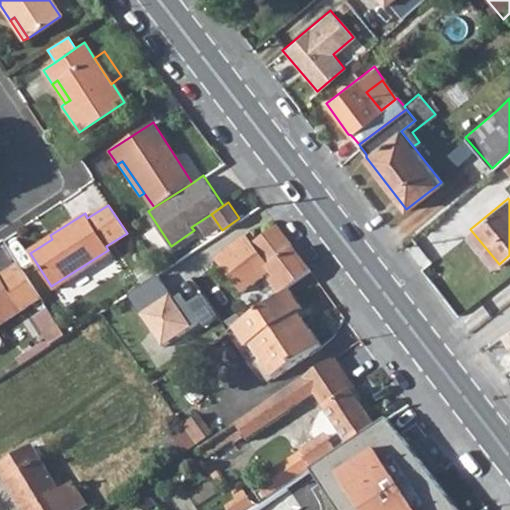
[(273,224),(251,243),(243,234),(213,258),(239,292),(268,269),(273,276),(284,289),(308,269),(273,224)]
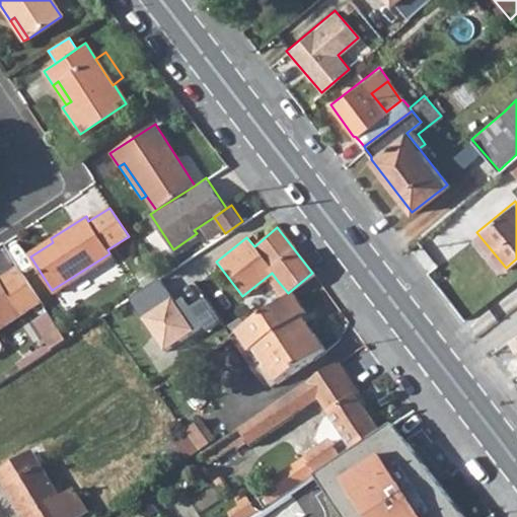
[(27,252),(30,256),(53,242),(51,238),(27,252)]
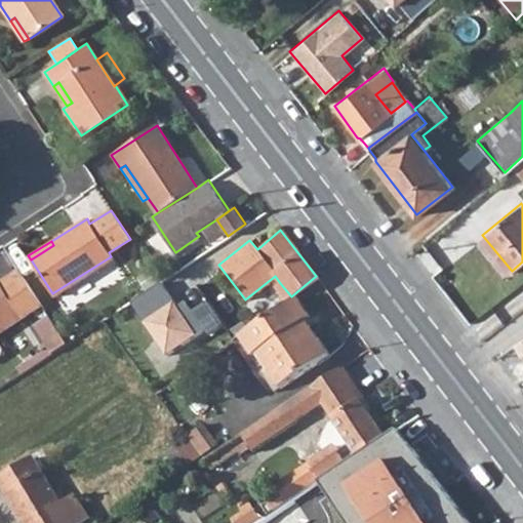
[(187,263),(161,279),(170,293),(196,277),(187,263)]
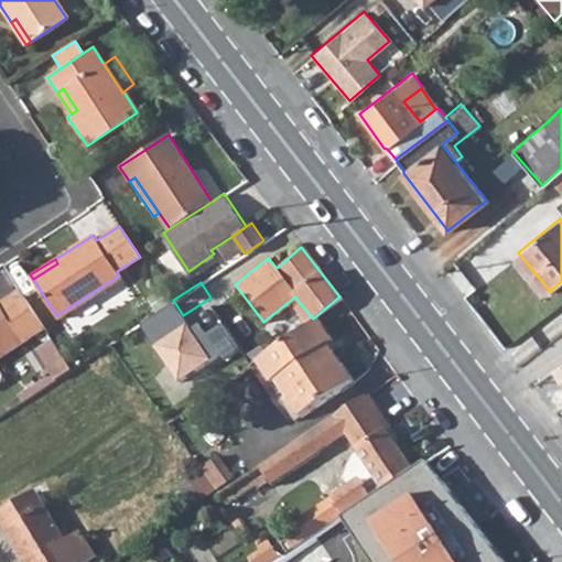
[(0,379),(1,374),(0,371),(0,355),(44,325),(20,288),(0,301),(0,379)]
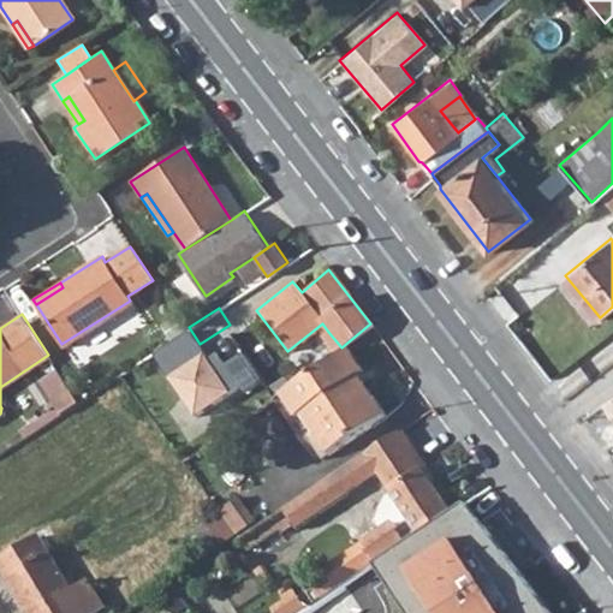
[(328,332),(323,337),(335,352),(341,347),(328,332)]
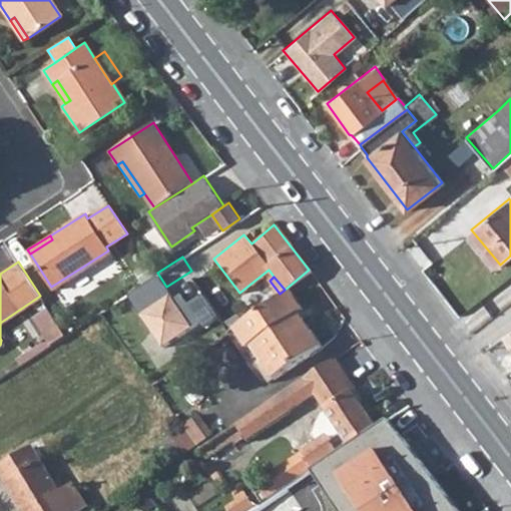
[(233,328),(246,348),(256,361),(253,363),(267,382),(273,378),(320,346),(298,312),(303,309),(290,289),(233,328)]
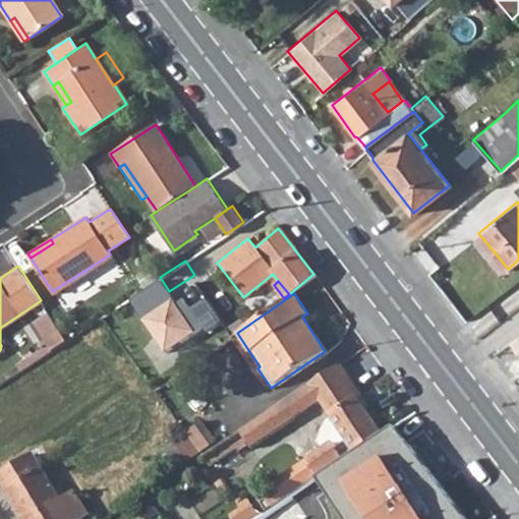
[(172,302),(143,323),(164,358),(195,337),(172,302)]
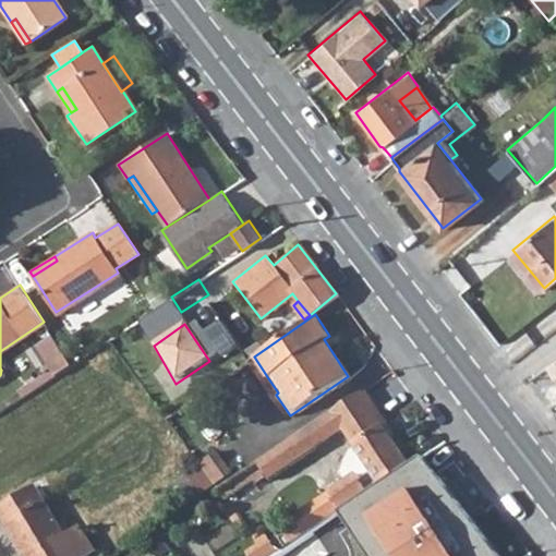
[(76,359),(86,353),(83,348),(74,354),(76,359)]
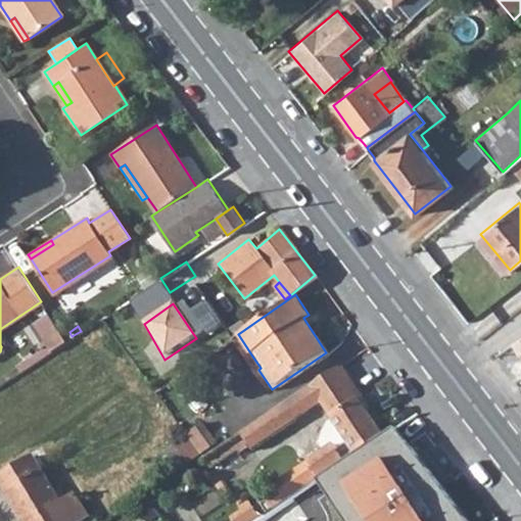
[(47,339),(53,349),(66,340),(59,329),(47,339)]
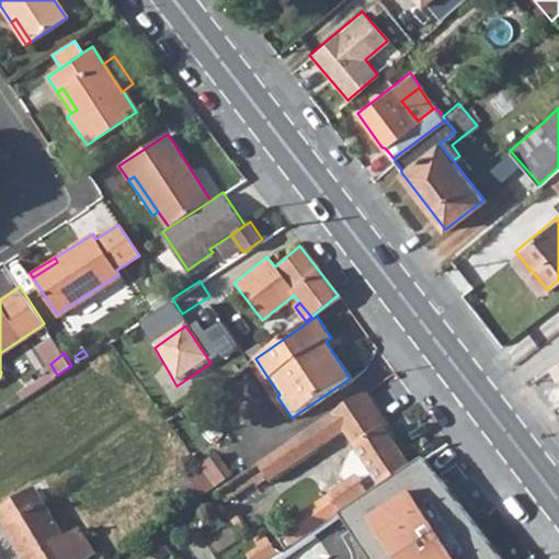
[(248,364),(274,399),(277,397),(280,395),(270,380),(255,358),(248,364)]
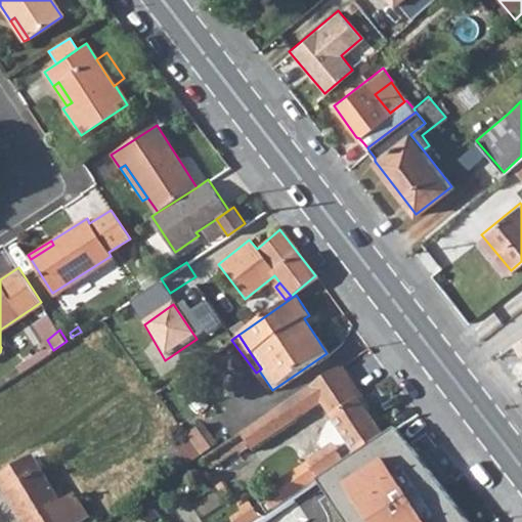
[(308,384),(319,401),(347,383),(352,380),(340,362),(308,384)]
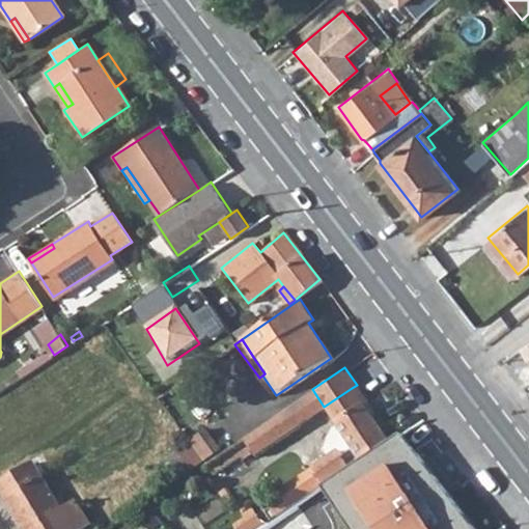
[(324,407),(353,449),(343,455),(338,449),(313,466),(325,482),(389,440),(352,388),(324,407)]
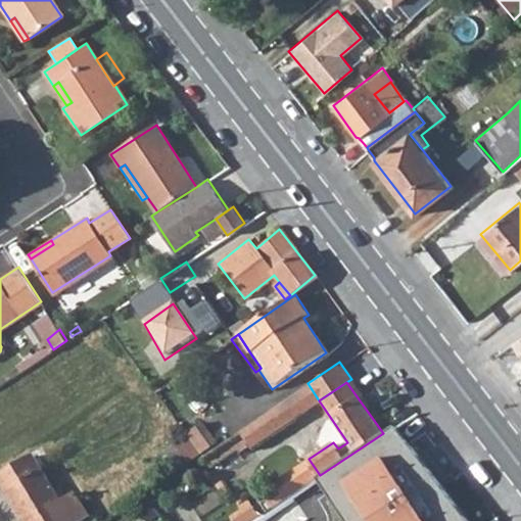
[(240,428),(251,446),(295,417),(283,400),(240,428)]
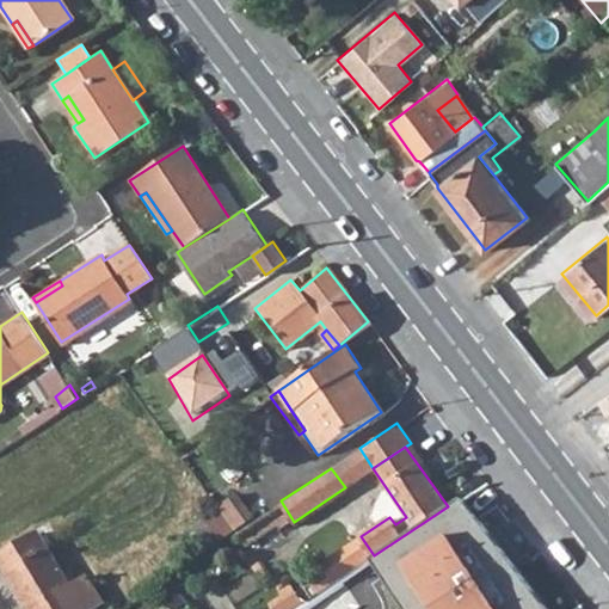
[(216,505),(233,529),(252,517),(234,493),(216,505)]
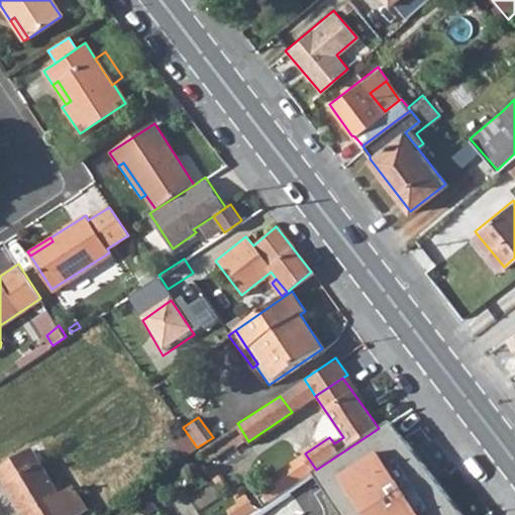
[(456,514),(391,424),(315,478),(339,514),(456,514)]
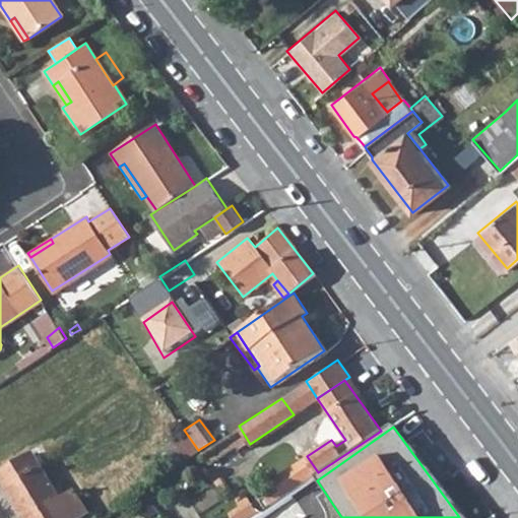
[(160,446),(176,469),(200,453),(198,450),(184,430),(160,446)]
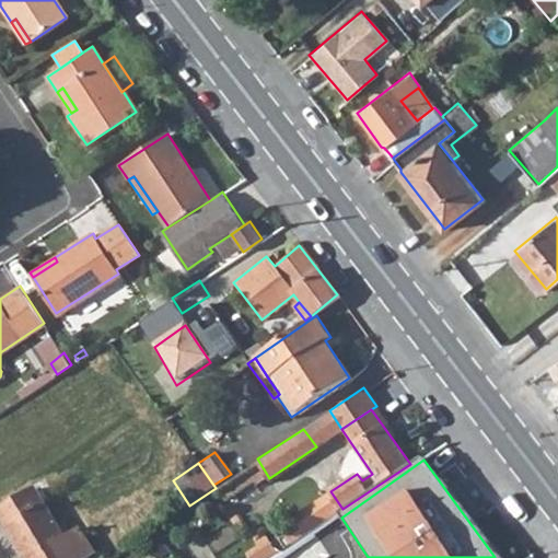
[(0,515),(25,557),(81,557),(92,551),(78,526),(65,535),(34,487),(0,508),(0,515)]
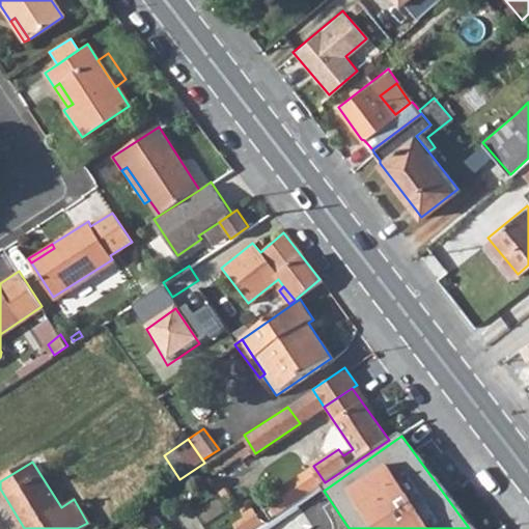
[(127,514),(133,523),(145,514),(140,506),(127,514)]
